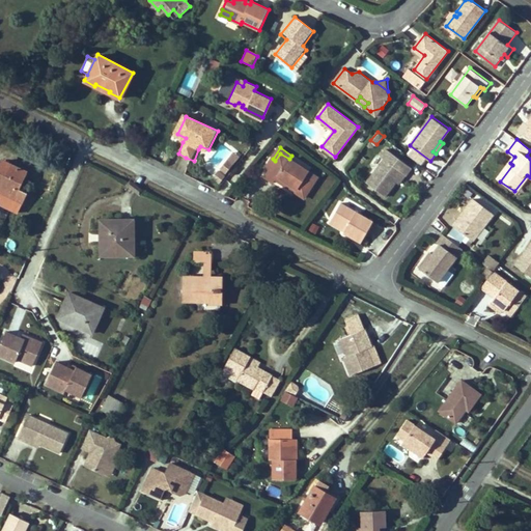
[(378,169),(367,183),(386,196),(396,182),(403,173),(407,175),(412,167),(387,149),(381,157),(385,160),(378,169)]
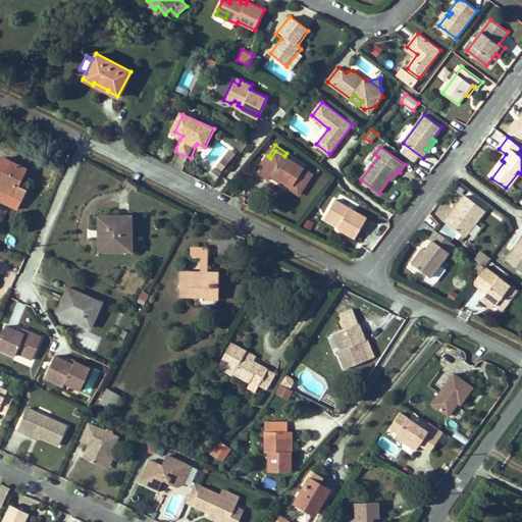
[(260,174),(269,180),(269,179),(271,177),(273,173),(293,185),(290,190),(300,196),(313,174),(284,156),(275,151),(270,158),(268,156),(262,165),(265,167),(260,174)]
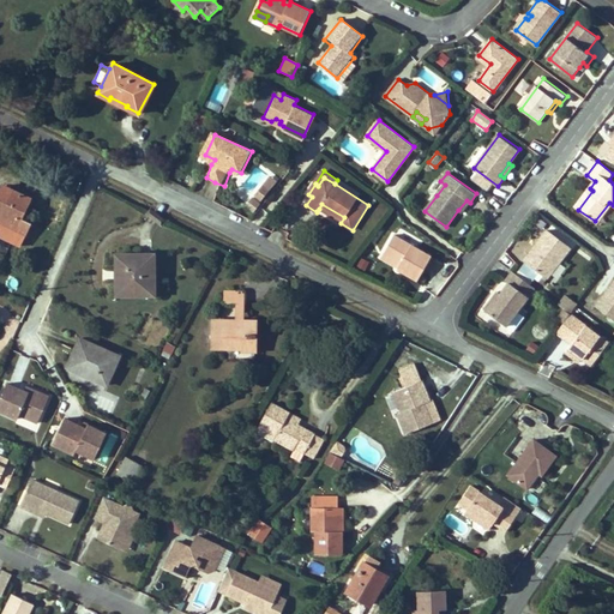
[(0,208),(0,222),(25,234),(30,223),(20,220),(30,199),(4,186),(0,192),(0,199),(4,200),(0,208)]
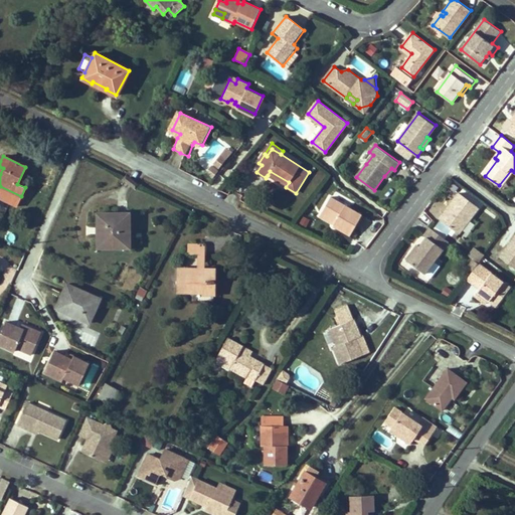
[(485,176),(497,160),(495,158),(483,174),(485,176)]
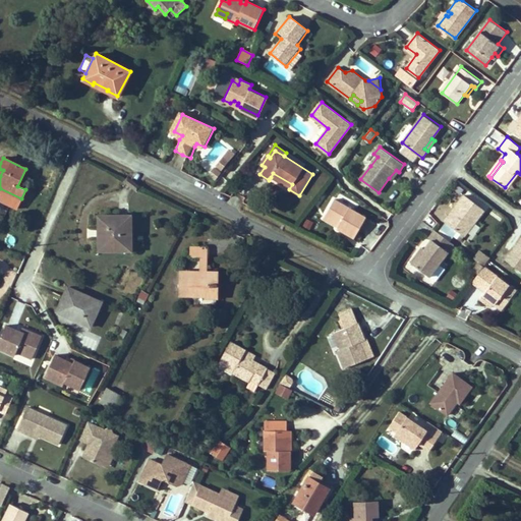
[(399,172),(396,170),(389,178),(392,181),(399,172)]
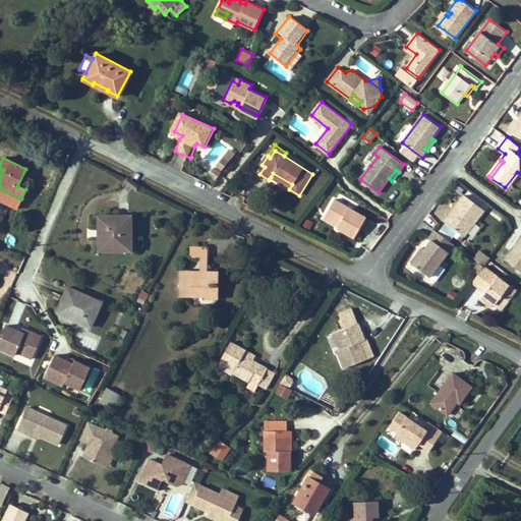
[(509,190),(520,174),(517,172),(505,187),(509,190)]
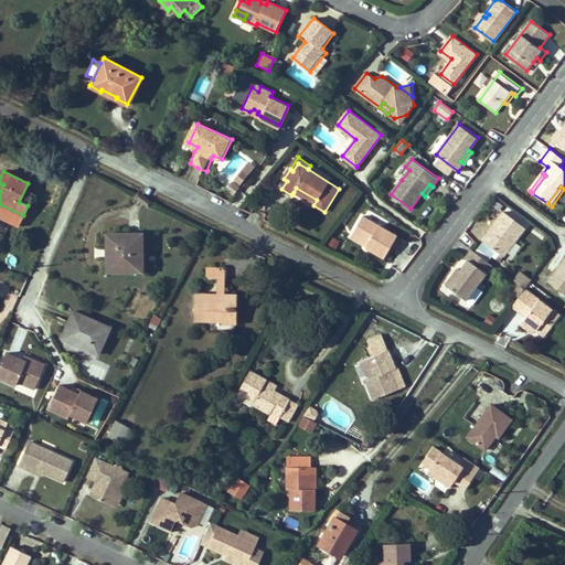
[(317,200),(296,188),(294,192),(313,205),(317,200)]
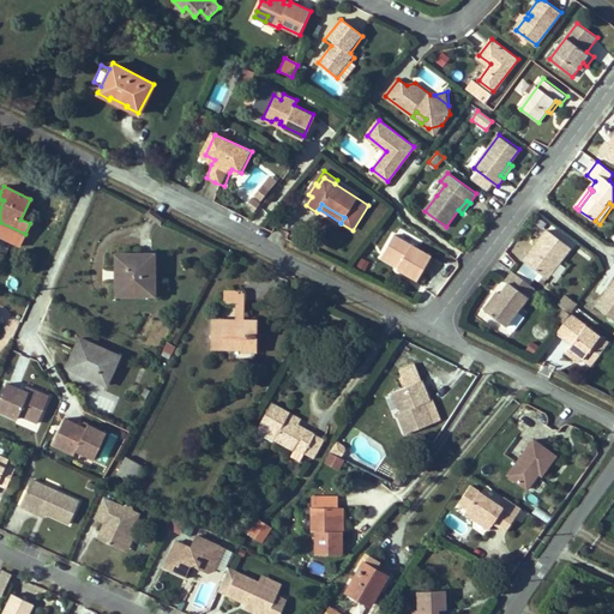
[(525,263),(548,280),(572,247),(549,230),(537,245),(541,247),(534,256),(531,254),(525,263)]
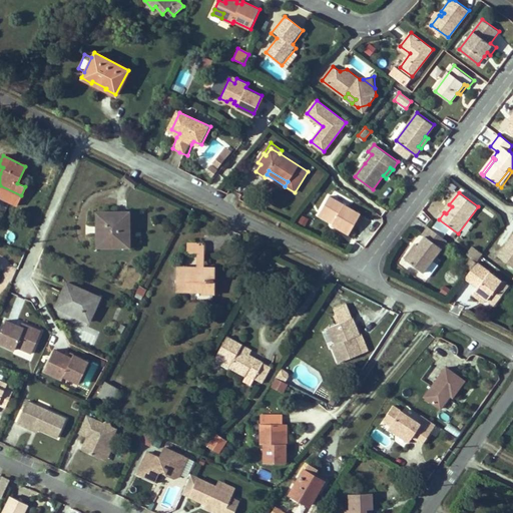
[(336,221),(334,224),(333,225),(350,234),(362,213),(330,195),(321,212),(336,221)]
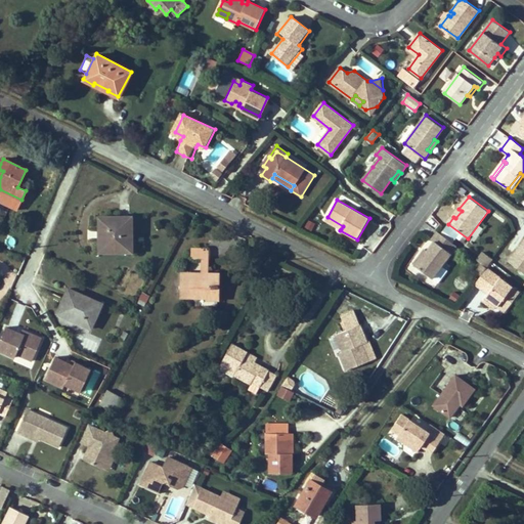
[(133,217),(100,217),(100,252),(133,252),(133,217)]
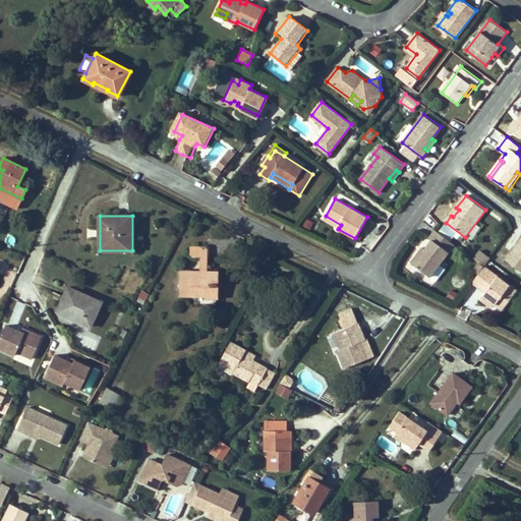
[(324,219),(339,228),(341,225),(326,216),(324,219)]
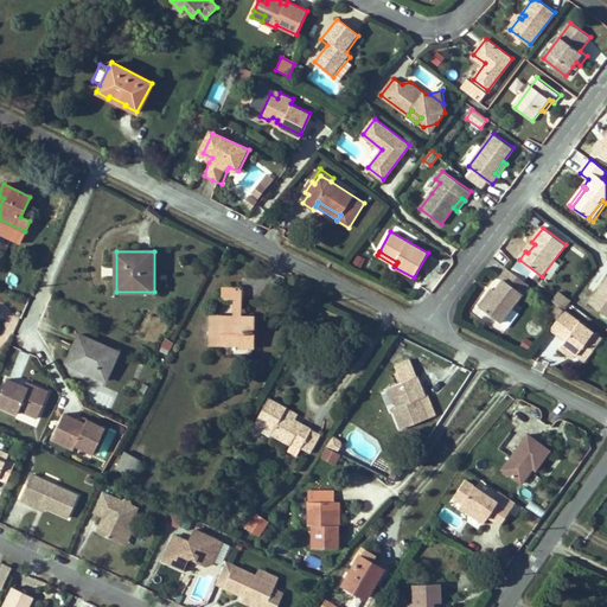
[(493,299),(490,295),(480,307),(503,324),(530,286),(508,269),(502,280),(505,282),(497,292),(493,299)]
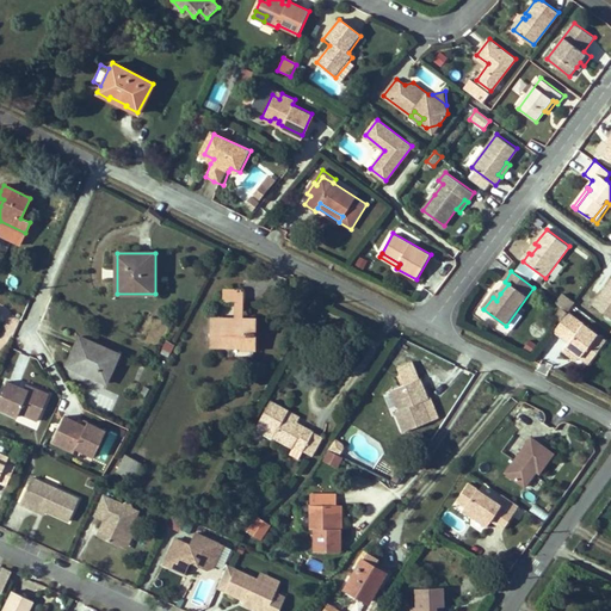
[(610,284),(608,290),(610,292),(608,296),(604,294),(596,306),(610,318),(610,284)]
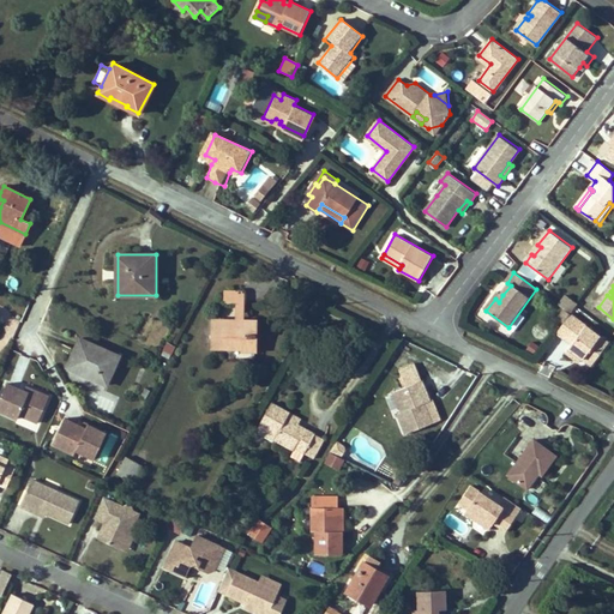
[(567,298),(560,307),(571,315),(578,306),(567,298)]
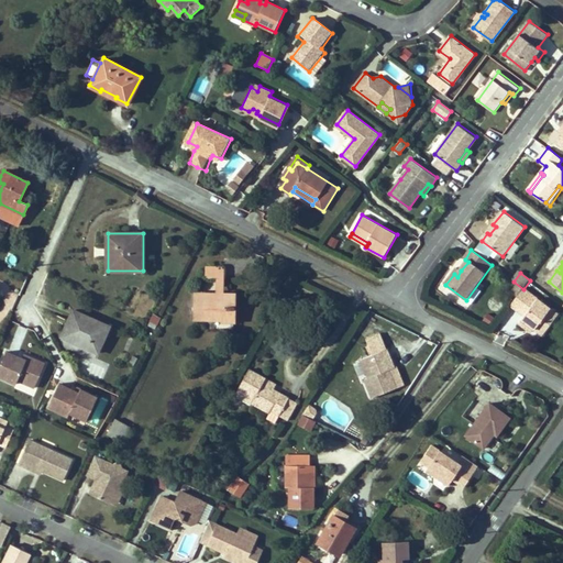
[(523,317),(519,323),(527,330),(530,326),(534,329),(543,335),(559,316),(523,289),(510,307),(523,317)]
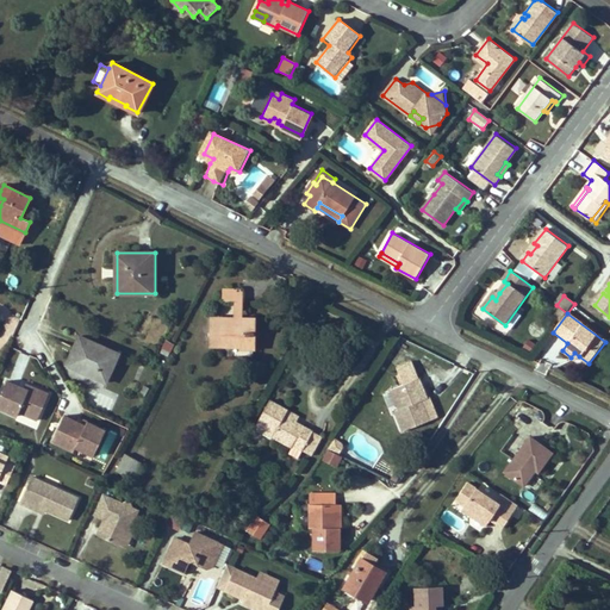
[(212,319),(212,346),(242,347),(242,348),(254,348),(255,319),(242,319),(235,319),(212,319)]
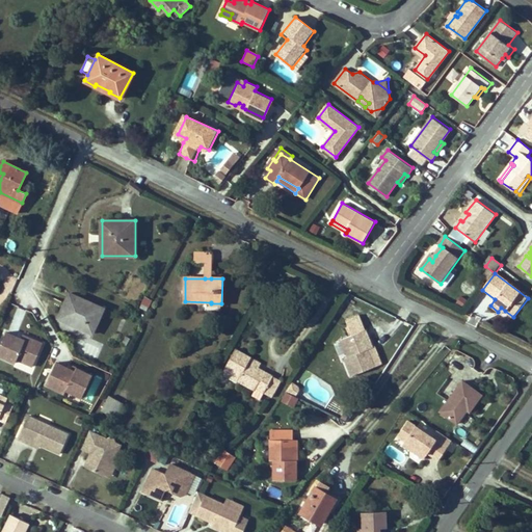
[(70,293),(65,302),(70,304),(63,319),(94,333),(104,308),(70,293)]
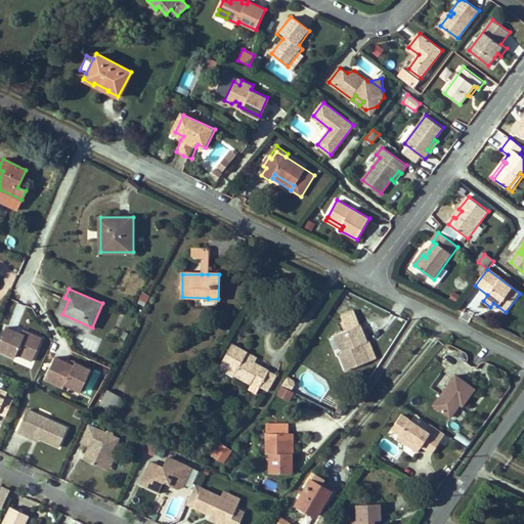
[(448,300),(455,303),(460,295),(452,292),(448,300)]
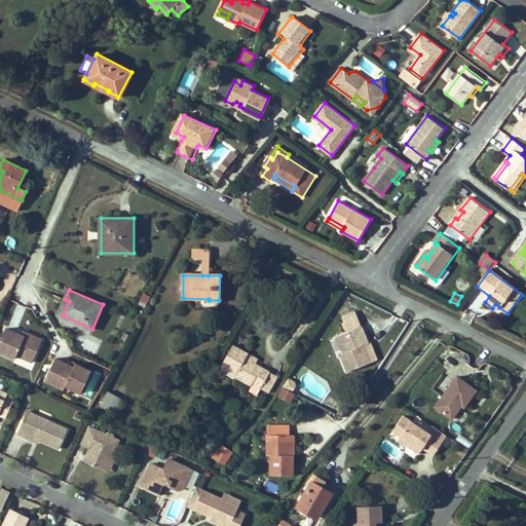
[(59,314),(63,315),(69,301),(65,299),(59,314)]
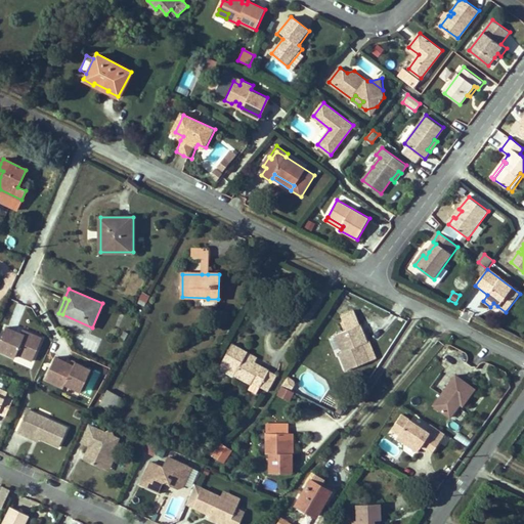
[(16,353),(33,360),(42,338),(27,331),(25,334),(20,333),(6,326),(0,340),(0,349),(15,356),(16,353)]
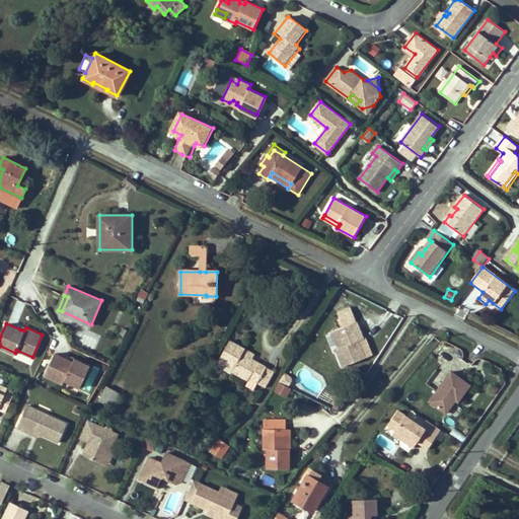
[(366,361),(360,344),(363,343),(357,324),(334,334),(340,351),(337,353),(343,369),(366,361)]
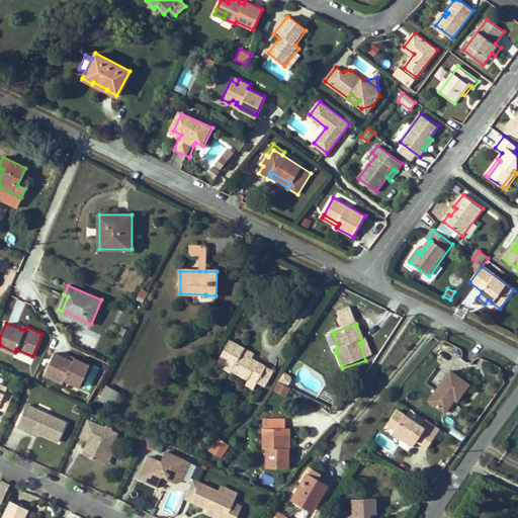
[(308,343),(315,331),(312,329),(305,340),(308,343)]
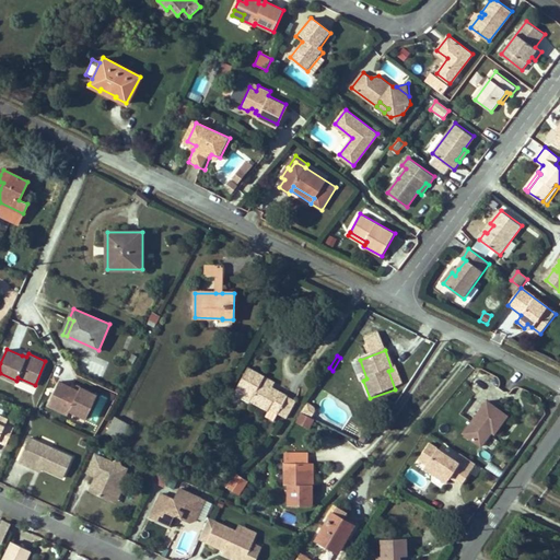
[(360,360),(352,362),(360,382),(363,381),(366,378),(360,360)]
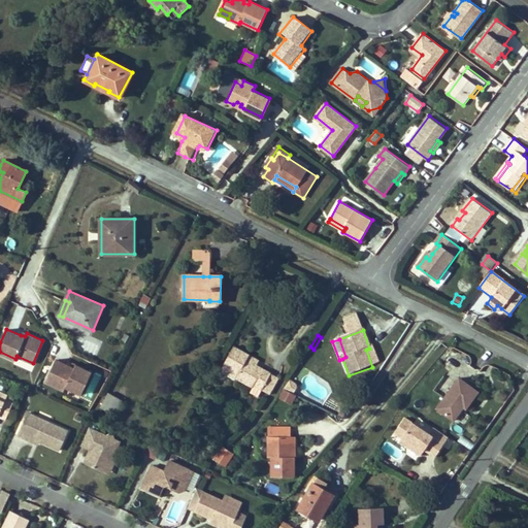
[(237,378),(253,387),(254,386),(256,383),(264,387),(271,373),(257,365),(248,360),(250,357),(250,355),(234,347),(224,365),(239,374),(237,378)]
